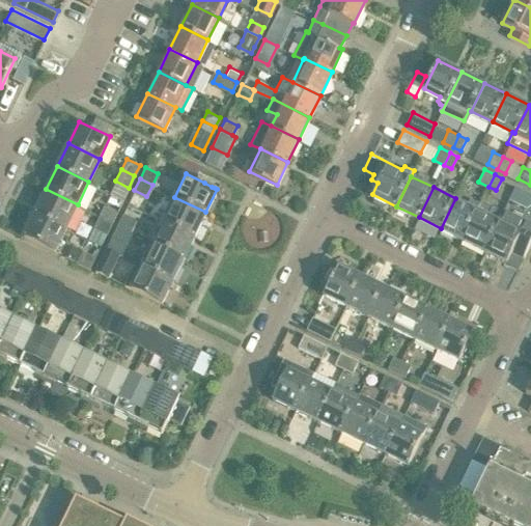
[(66,226),(78,204),(46,189),(35,211),(66,226)]
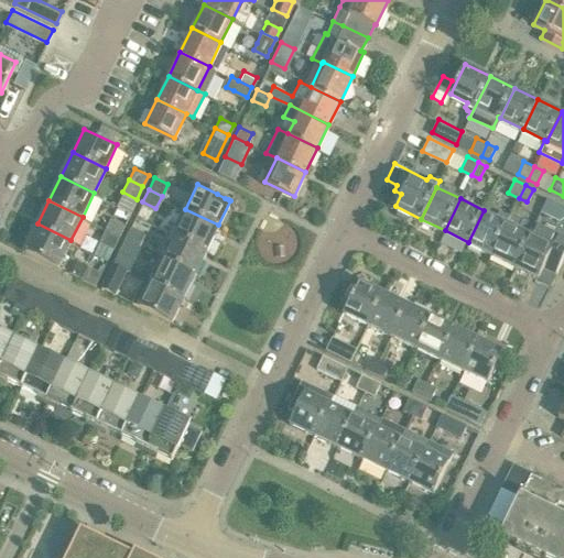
[(185,209),(174,232),(207,248),(218,225),(185,209)]
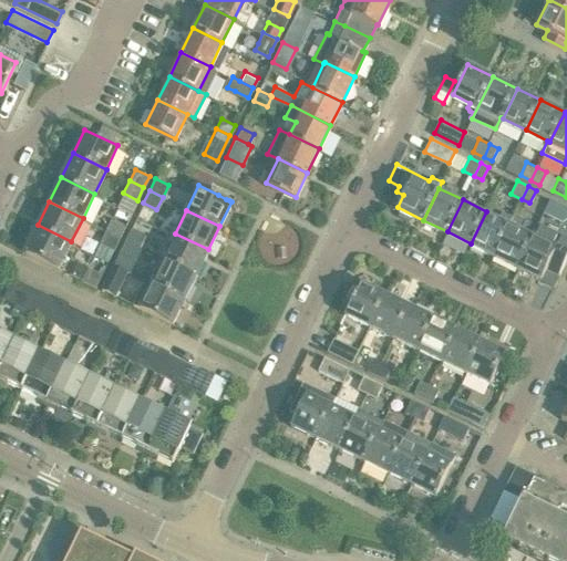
[(486,211),(471,243),(495,255),(511,222),(514,216),(502,210),(498,217),(486,211)]
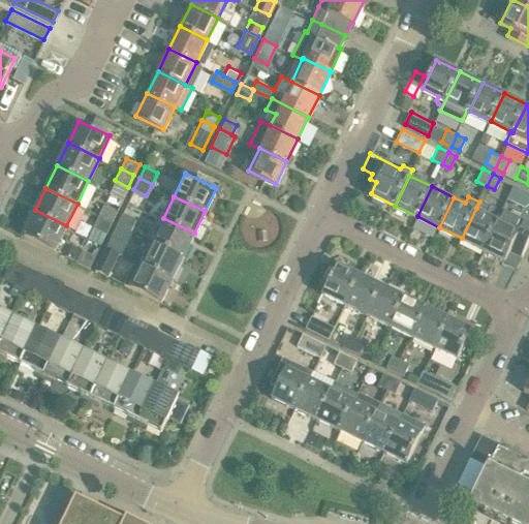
[(112,220),(118,209),(105,203),(99,214),(112,220)]
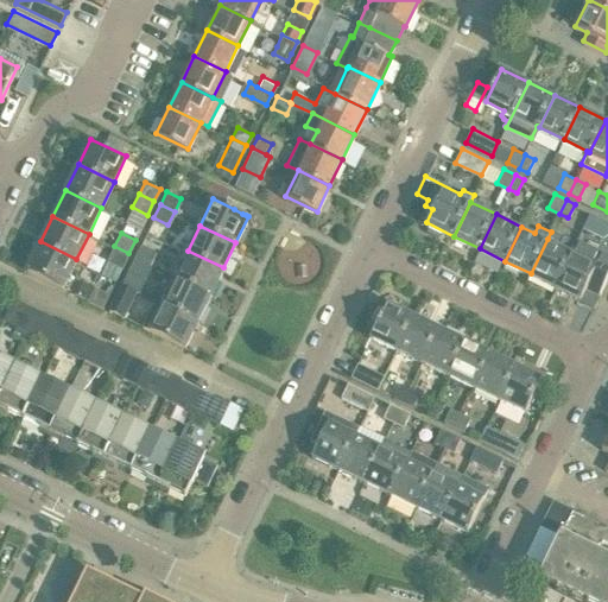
[(557,286),(578,240),(564,233),(558,245),(548,239),(531,273),(557,286)]
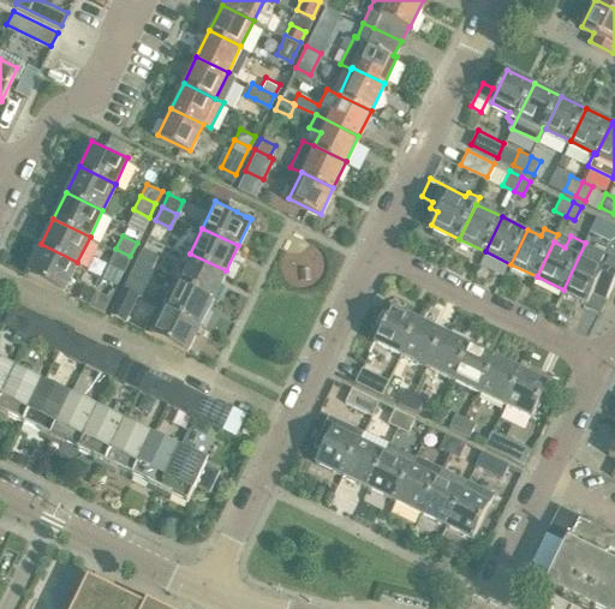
[(604,296),(614,272),(614,257),(585,243),(563,290),(587,302),(591,294),(593,290),(596,291),(604,296)]
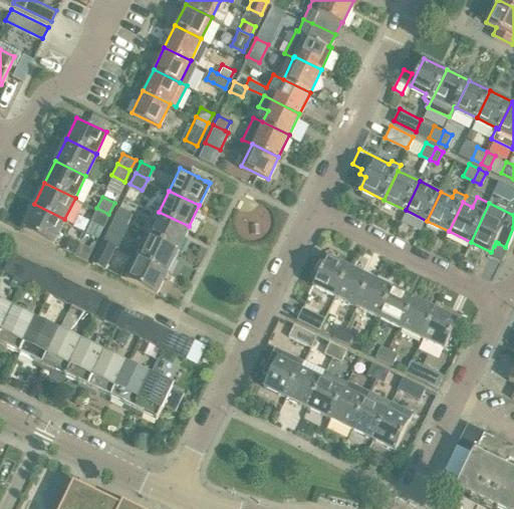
[(53,242),(64,219),(34,204),(23,227),(53,242)]
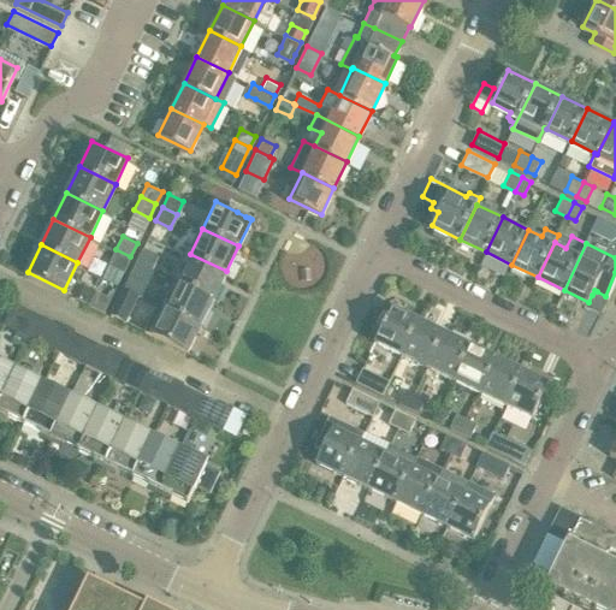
[(152,266),(158,254),(142,247),(137,259),(152,266)]
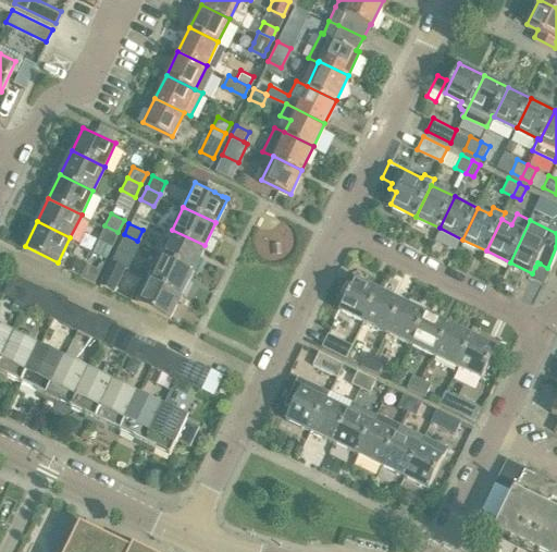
[(112,244),(118,232),(104,225),(99,237),(112,244)]
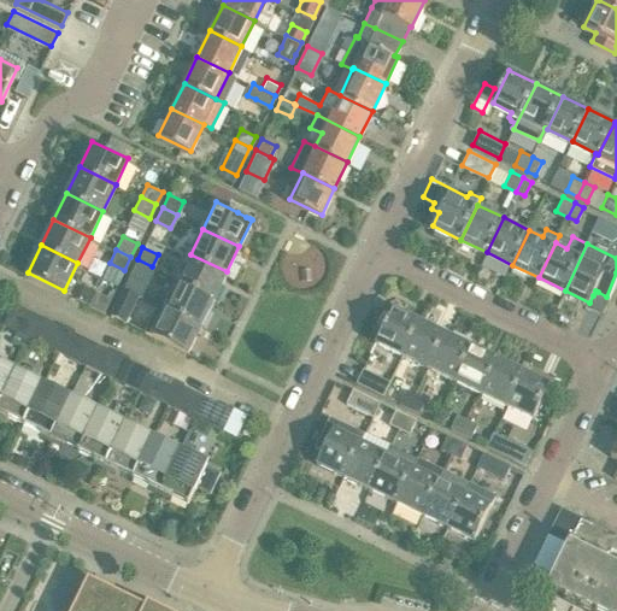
[(191,254),(177,281),(213,298),(227,271),(191,254)]
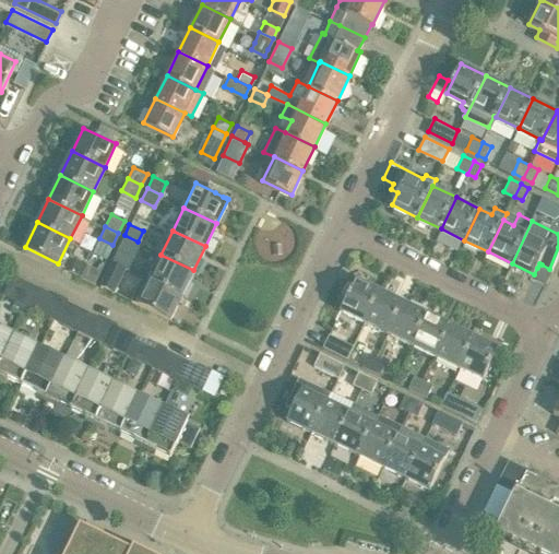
[(131,254),(138,242),(125,235),(118,247),(131,254)]
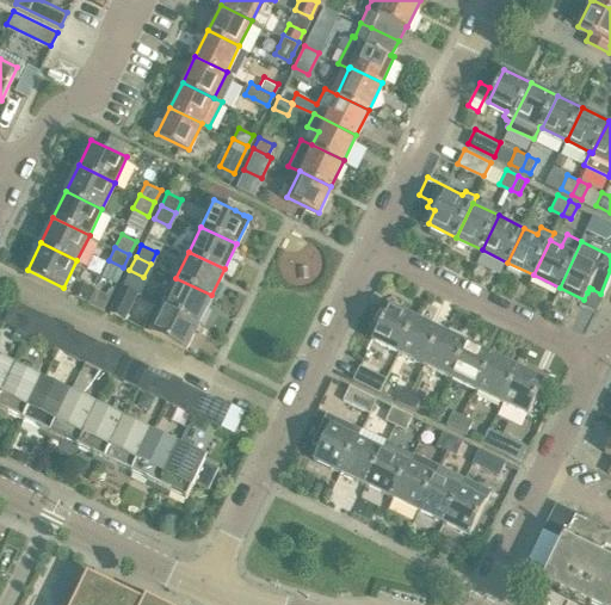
[(176,278),(164,303),(199,320),(211,295),(176,278)]
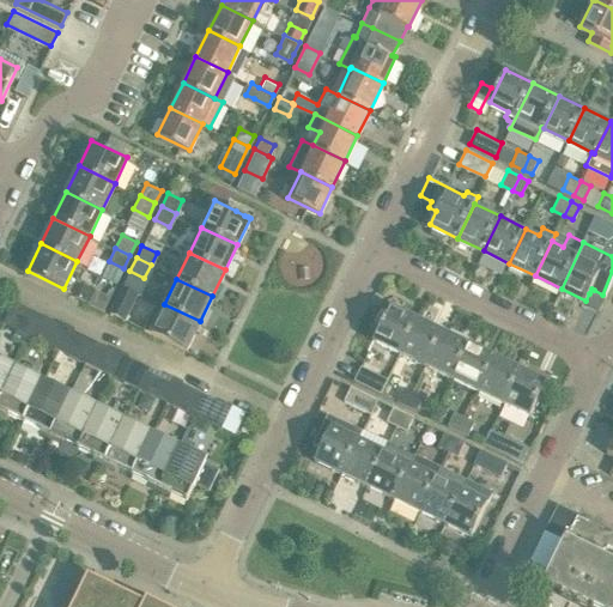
[(122,285),(109,311),(126,319),(126,317),(138,292),(122,285)]
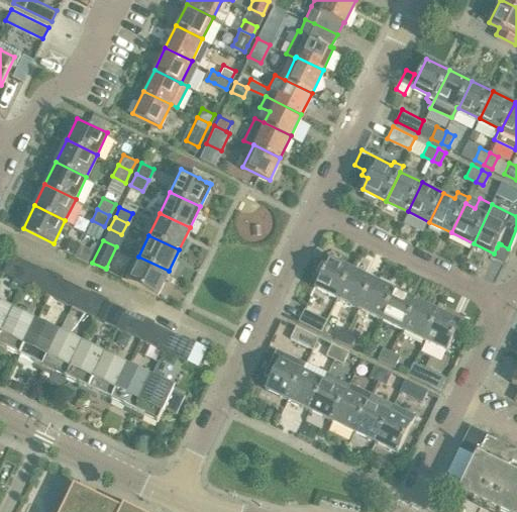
[(87,261),(93,248),(80,241),(74,254),(87,261)]
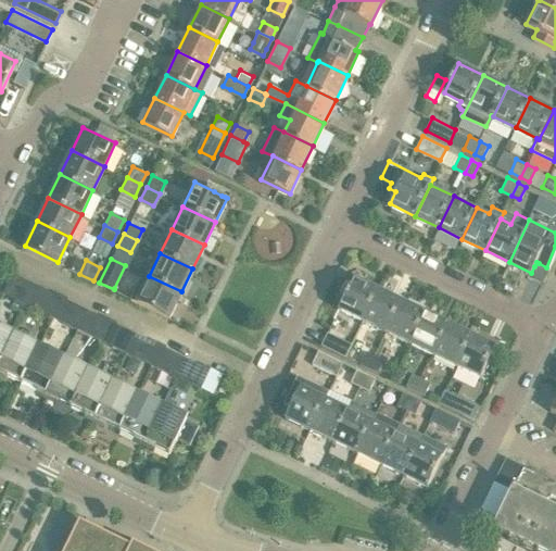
[(534,266),(531,273),(541,277),(546,267),(539,263),(536,262),(534,266)]
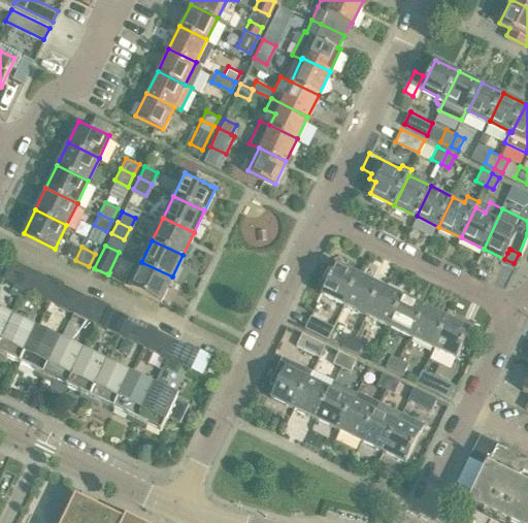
[(26,288),(35,269),(18,261),(18,258),(12,255),(2,276),(26,288)]
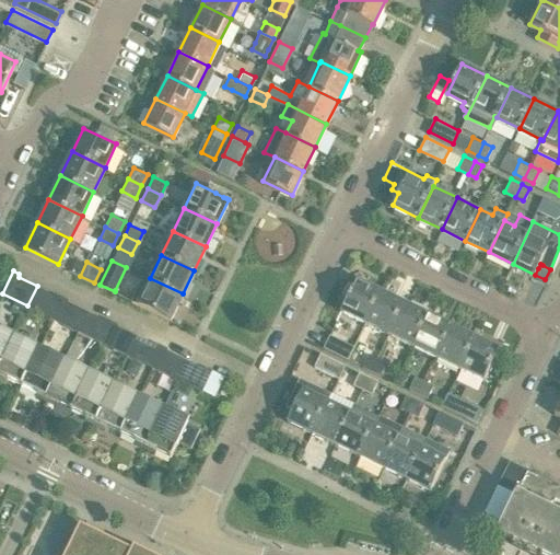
[(132,299),(131,300),(138,302),(171,319),(171,318),(183,293),(150,278),(143,275),(132,299)]
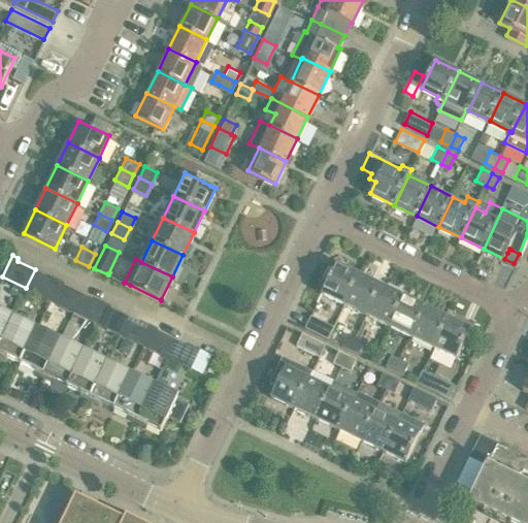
[(336,262),(322,291),(345,302),(360,273),(336,262)]
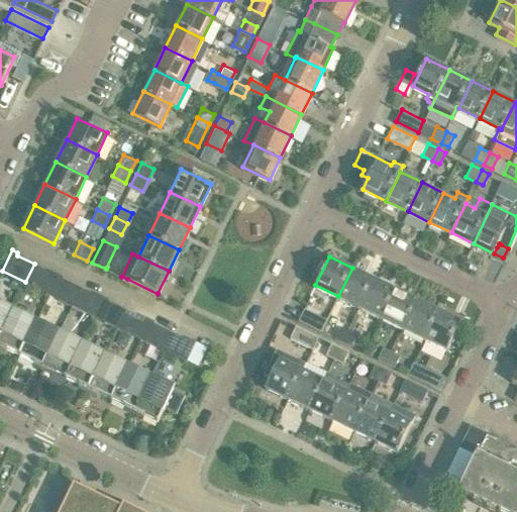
[(52,272),(34,264),(25,282),(48,293),(58,273),(54,271),(52,272)]
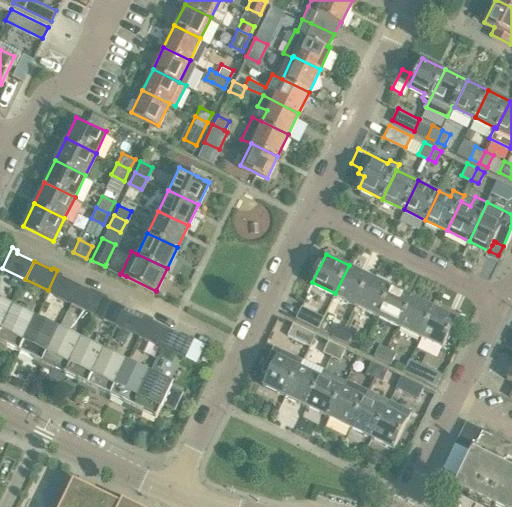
[(349,265),(335,293),(357,304),(371,275),(349,265)]
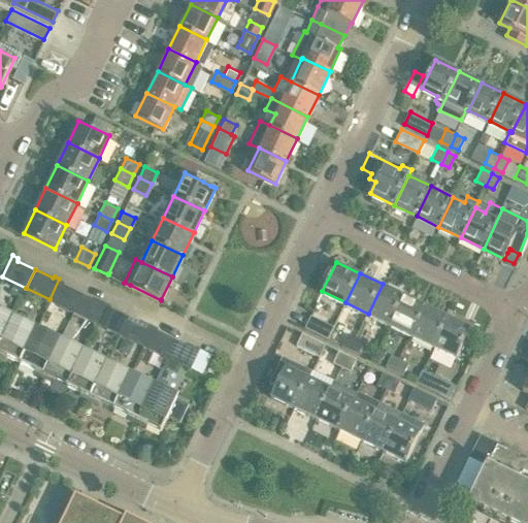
[(383,284),(368,314),(391,325),(405,295),(383,284)]
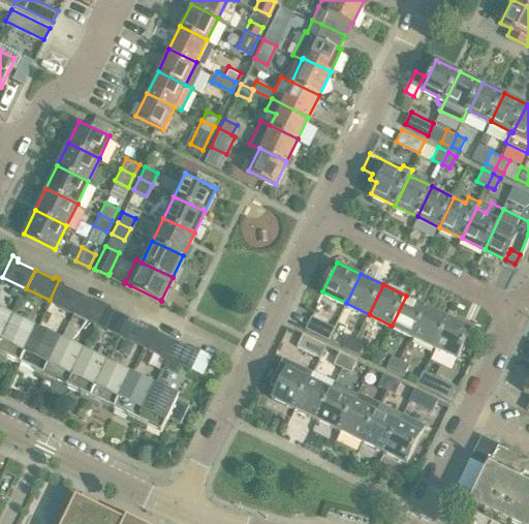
[(100,301),(82,293),(73,311),(96,321),(105,301),(102,300),(100,301)]
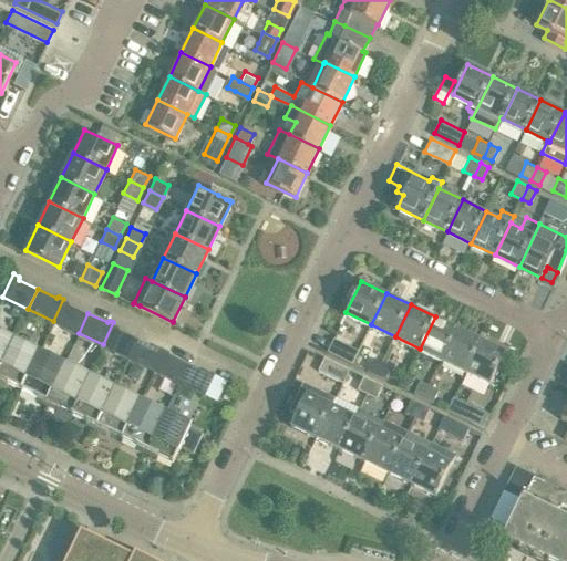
[(435,317),(420,349),(443,360),(459,328),(435,317)]
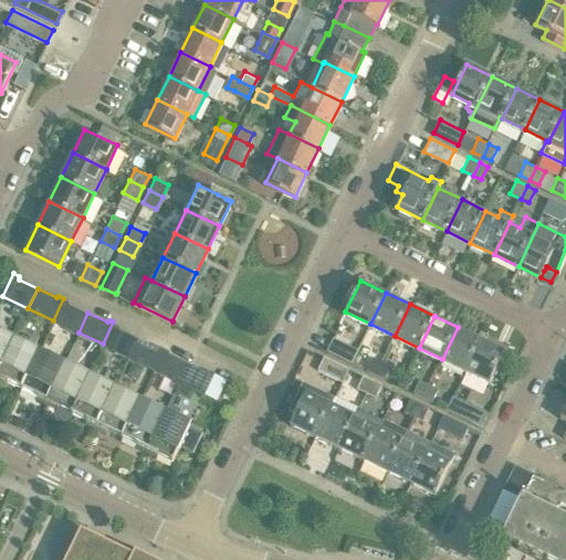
[(0,330),(0,365),(17,331),(7,327),(3,334),(0,330)]
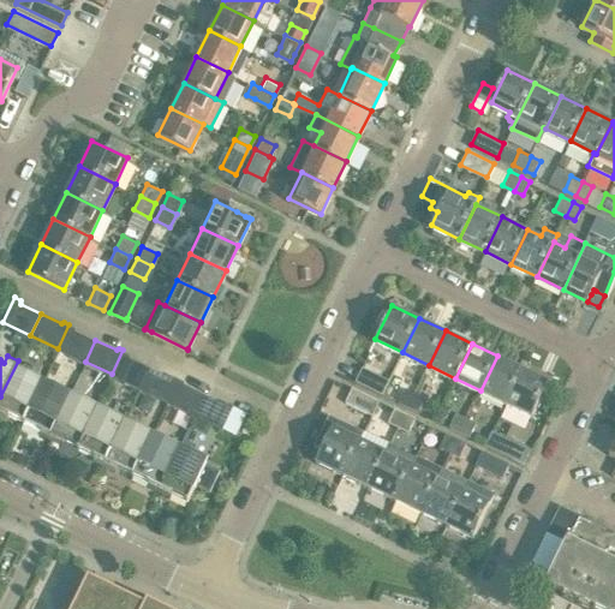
[(497,356),(481,390),(507,404),(524,369),(497,356)]
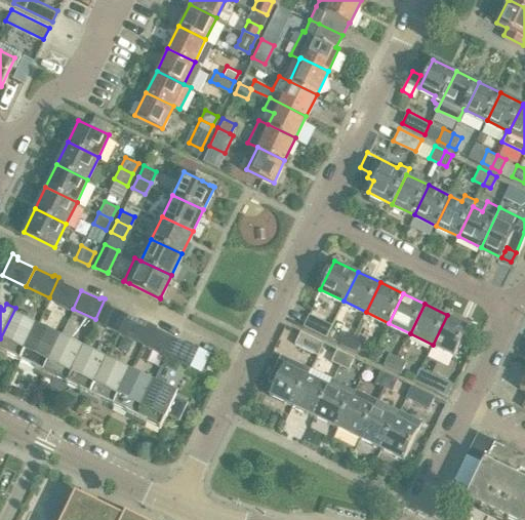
[(15,308),(0,338),(0,349),(19,359),(36,325),(22,318),(25,313),(15,308)]
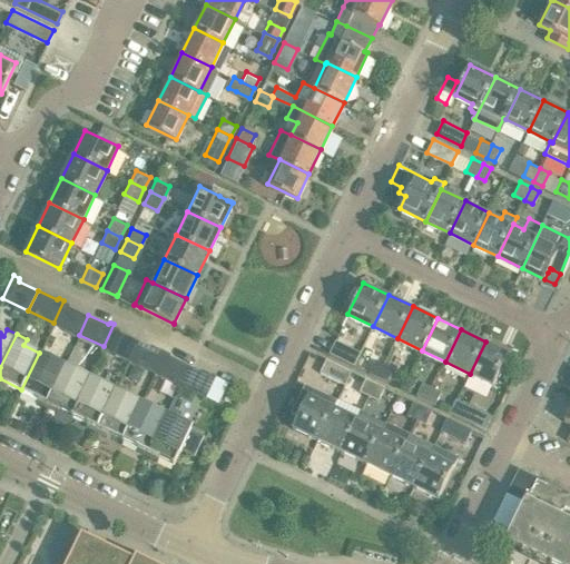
[(354,363),(361,349),(336,338),(330,350),(354,363)]
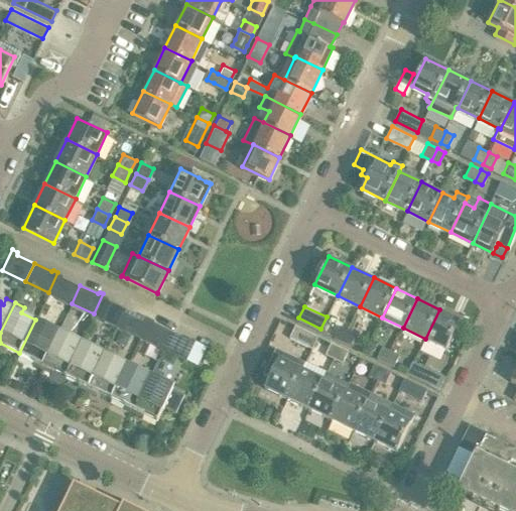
[(143,315),(126,307),(117,326),(140,337),(150,316),(145,314),(143,315)]
